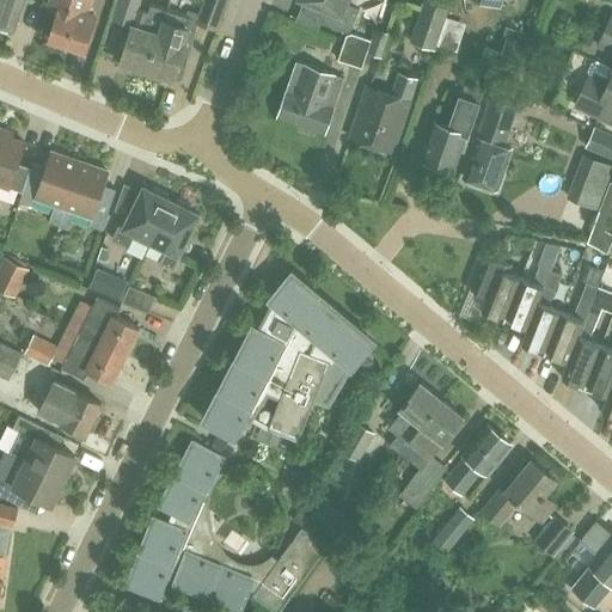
[(0,0),(0,23),(14,28),(22,0),(0,0)]
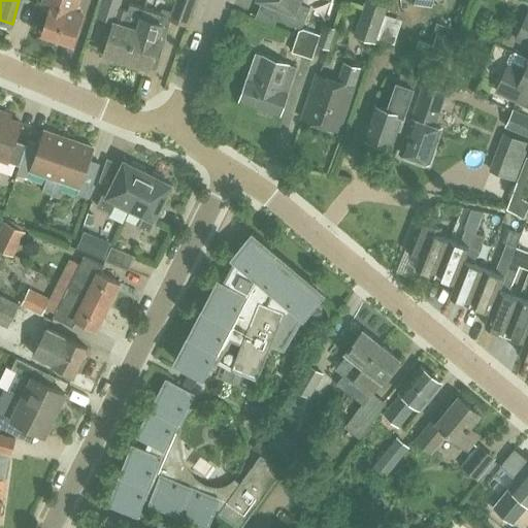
[(73,42),(83,13),(74,10),(77,0),(43,0),(41,7),(50,10),(42,33),(46,34),(46,37),(54,39),(56,37),(73,42)]
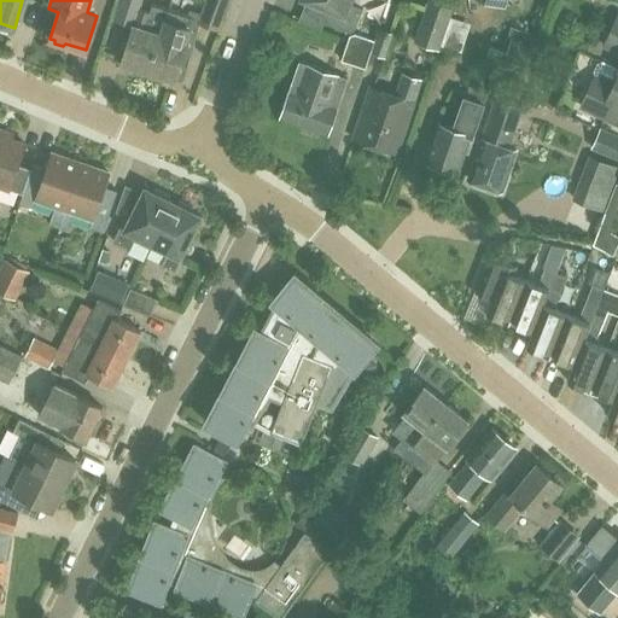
[(149,11),(140,9),(143,0),(118,0),(112,19),(133,25),(121,62),(147,70),(168,7),(152,3),(149,11)]
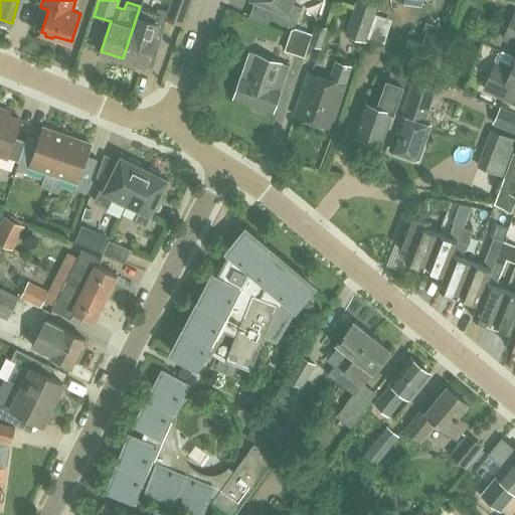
[(190,0),(171,0),(168,10),(185,16),(190,0)]
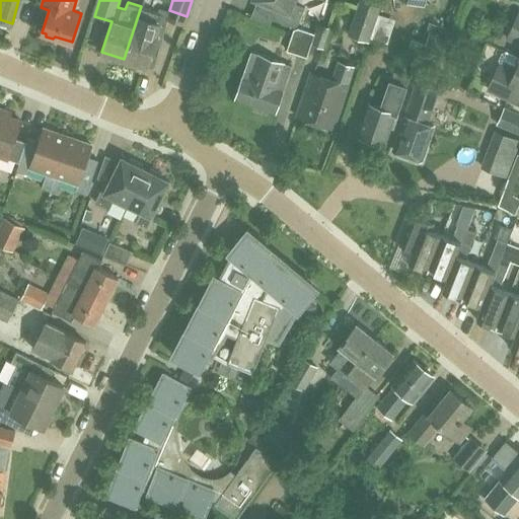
[(293,2),(293,0),(260,0),(276,6),(272,18),(291,25),(297,23),(304,7),(293,2)]
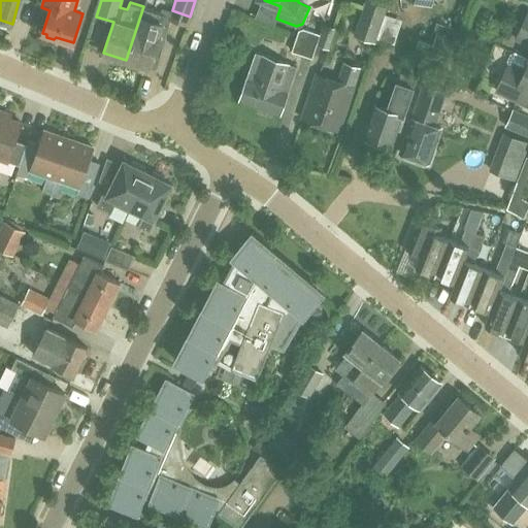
[(384,13),(385,13),(389,2),(384,0),(364,0),(354,35),(375,42),(377,38),(375,38),(384,13)]
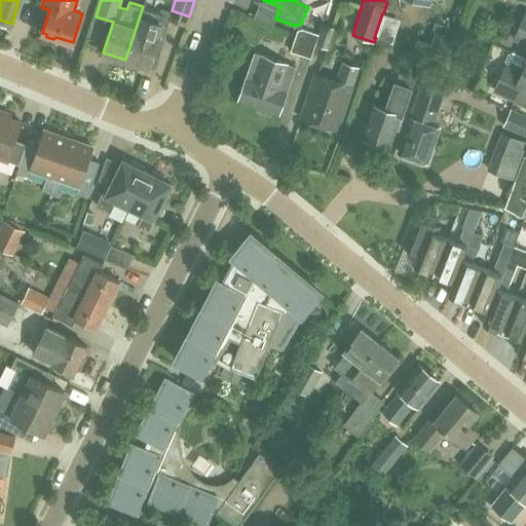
[(143,6),(125,60),(155,69),(163,41),(162,41),(172,15),(144,6),(143,6)]
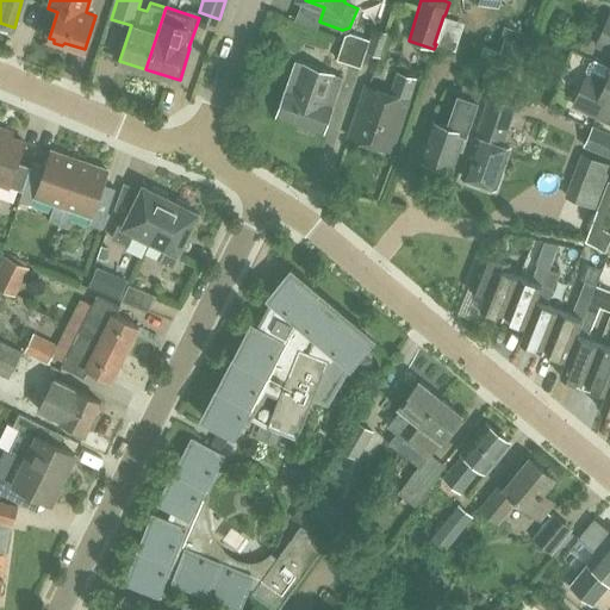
[(609,10),(609,11),(595,45),(609,53),(609,10)]
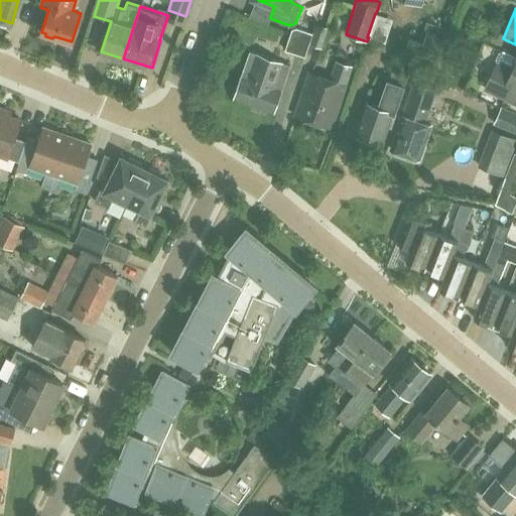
[(393,19),(376,13),(375,13),(367,37),(369,37),(386,43),(393,19)]
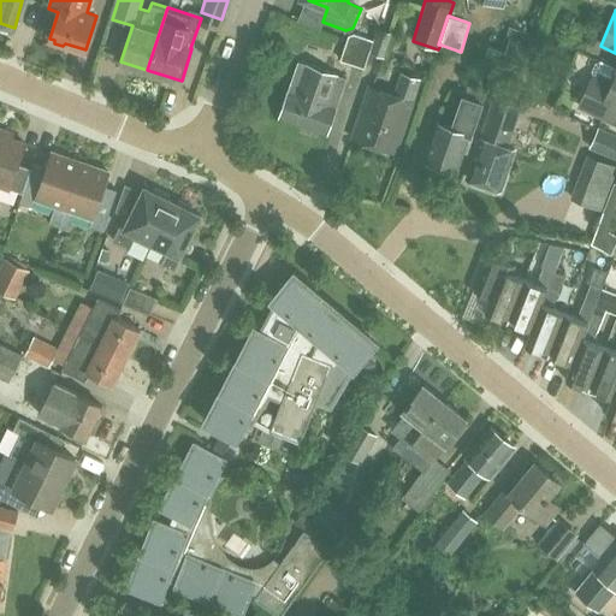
[(385,58),(392,35),(394,33),(377,27),(373,39),(373,40),(369,53),(385,58)]
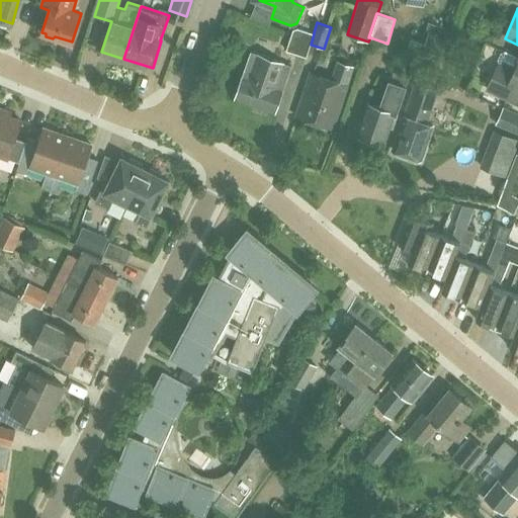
[(314,33),(314,32),(296,27),(292,28),(285,50),(306,56),(310,44),(311,45),(314,33)]
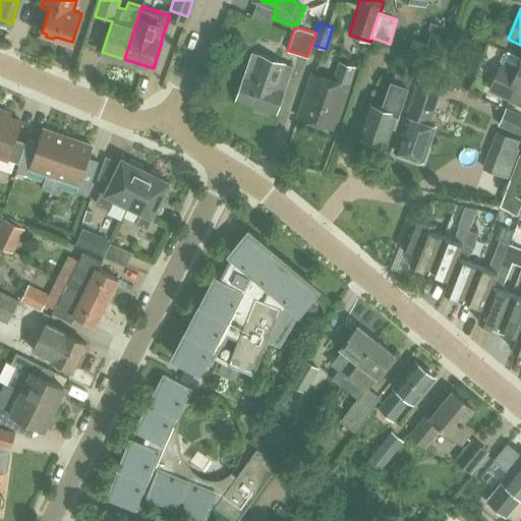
[(446,53),(451,39),(430,32),(425,47),(446,53)]
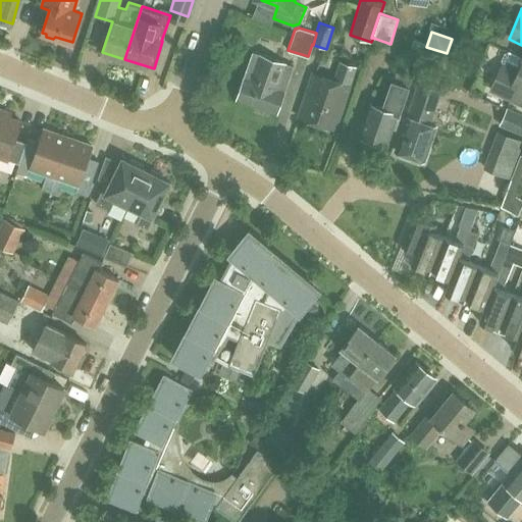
[(421,54),(426,43),(414,39),(410,50),(402,47),(395,69),(397,70),(394,82),(392,81),(382,108),(370,104),(360,136),(363,137),(362,140),(381,146),(382,144),(384,145),(390,126),(396,127),(400,114),(399,113),(408,87),(407,87),(411,74),(414,75),(421,54)]
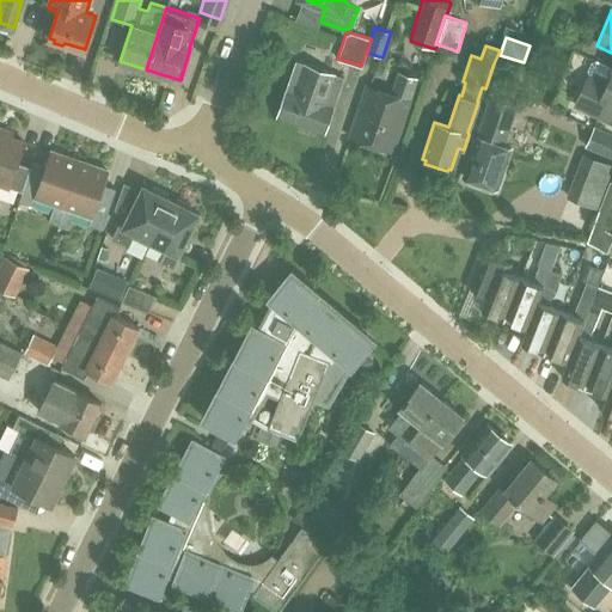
[(325,129),(343,77),(295,60),(277,112),(325,129)]
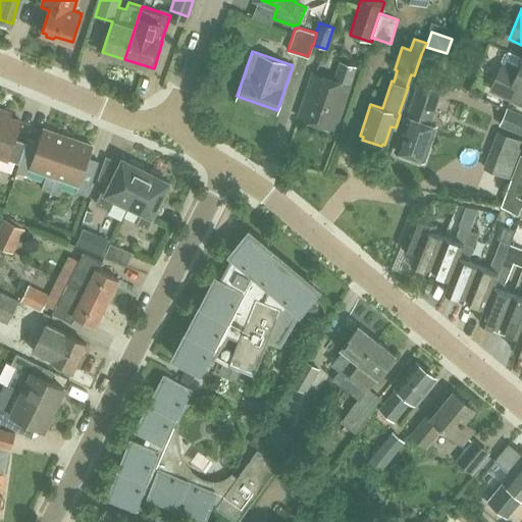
[(521,57),(509,51),(505,52),(501,59),(502,60),(488,90),(521,105),(521,57)]
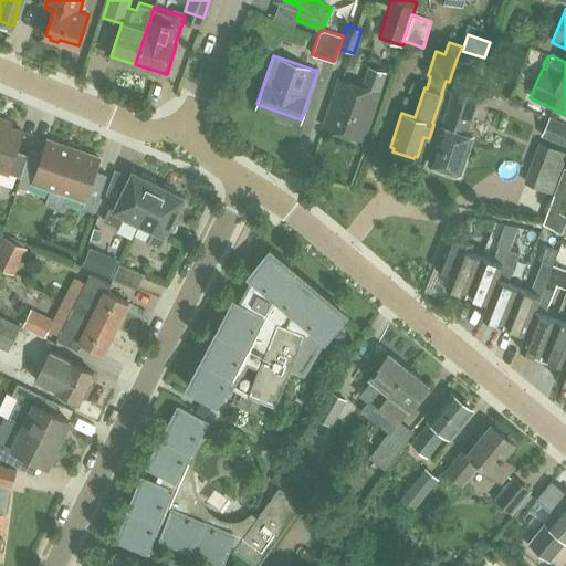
[(379,92),(386,71),(368,65),(362,85),(339,79),(323,127),(363,140),(379,92)]
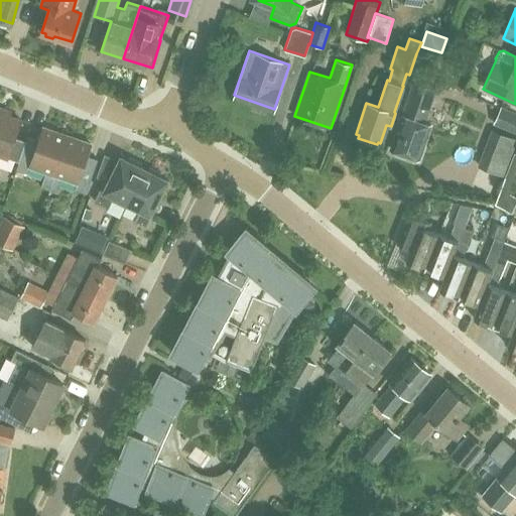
[(422,122),(433,90),(414,83),(403,115),(402,115),(390,150),(404,155),(405,159),(413,161),(416,158),(418,159),(430,124),(422,122)]
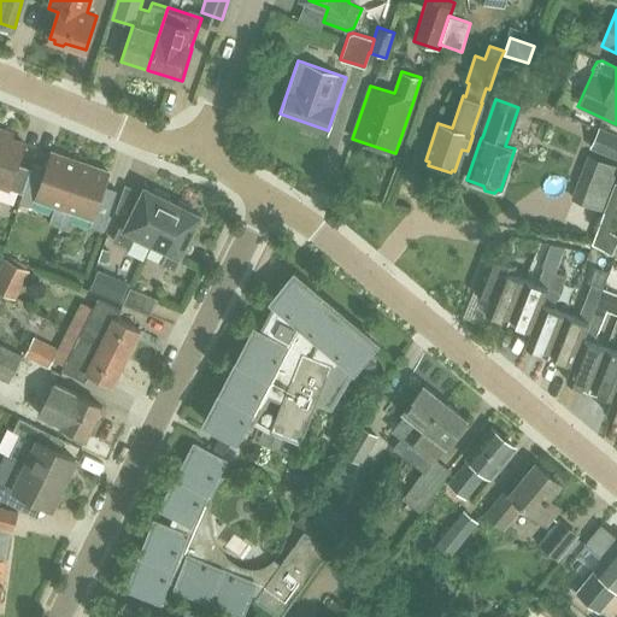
[(616,160),(616,134),(599,127),(589,148),(616,160)]
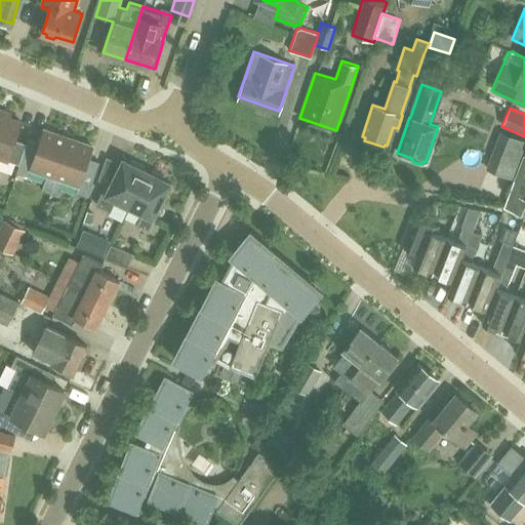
[(0,157),(19,164),(24,153),(11,149),(22,121),(9,117),(10,114),(0,109),(0,157)]
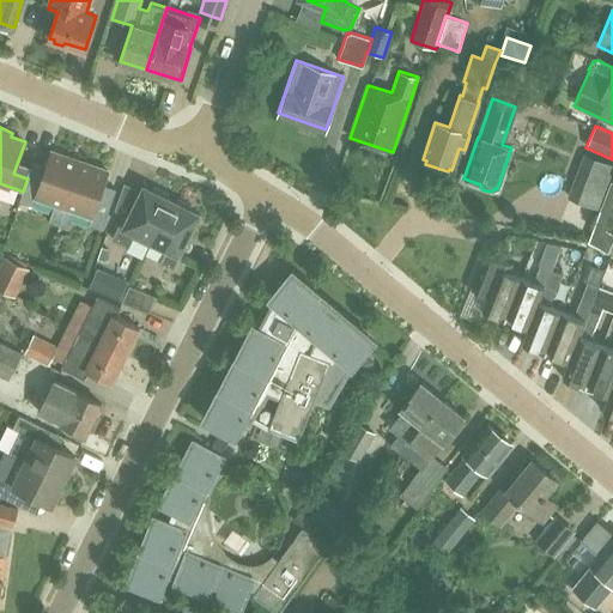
[(58,224),(80,161),(52,151),(47,165),(34,161),(19,201),(34,205),(36,198),(55,204),(49,222),(58,224)]
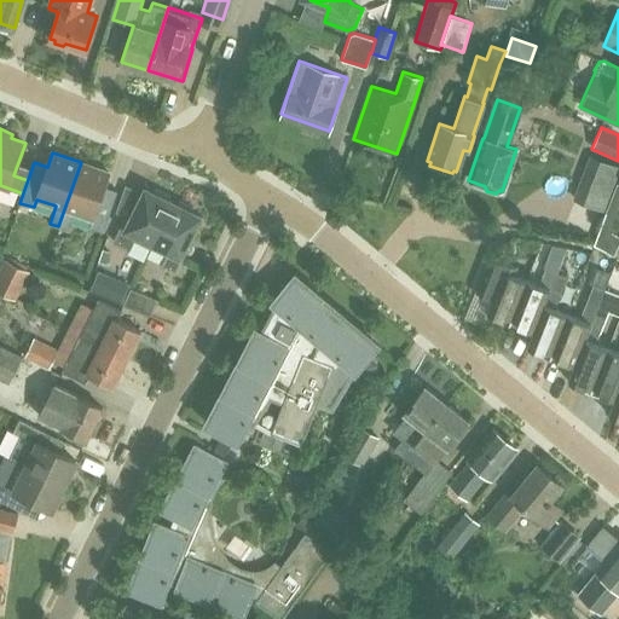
[(582,185),(608,195),(618,168),(591,157),(582,185)]
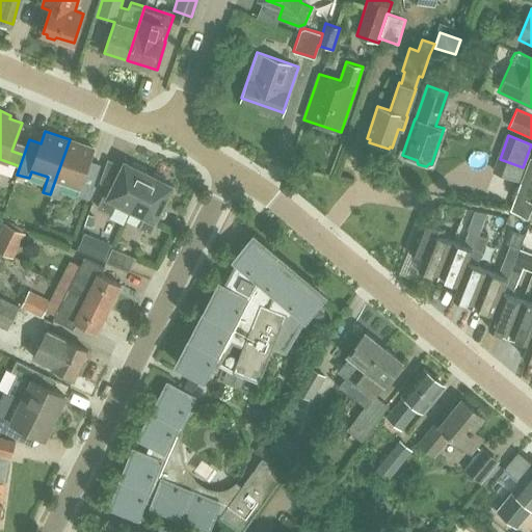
[(70,139),(50,194),(58,197),(62,182),(80,188),(78,194),(89,198),(101,164),(91,161),(95,154),(92,153),(94,148),(70,139)]
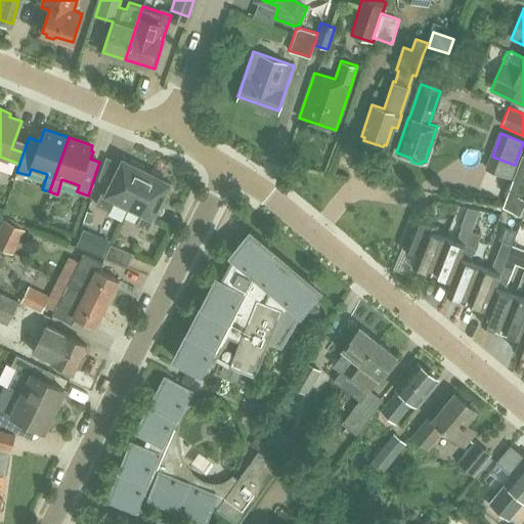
[(128,209),(147,170),(143,168),(144,166),(132,159),(130,162),(123,159),(110,184),(106,183),(96,204),(111,210),(114,203),(128,209)]
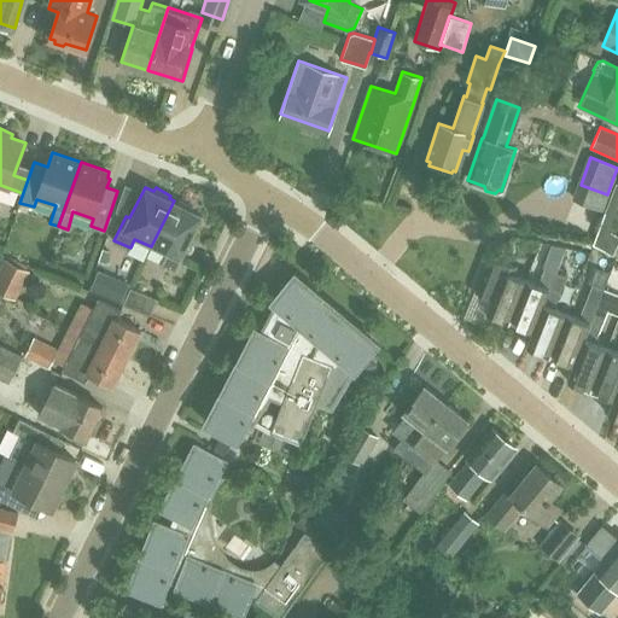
[(174,200),(151,246),(151,248),(153,243),(169,251),(162,264),(176,270),(184,256),(181,255),(202,215),(193,210),(194,207),(180,199),(178,203),(174,200)]
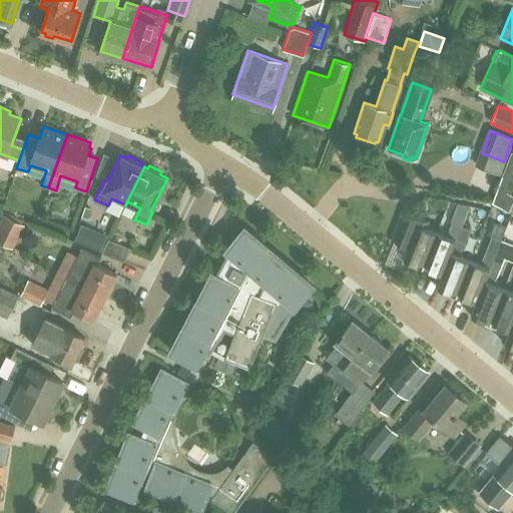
[(512,208),(512,194),(508,192),(512,180),(502,176),(492,202),(509,211),(511,207),(512,208)]
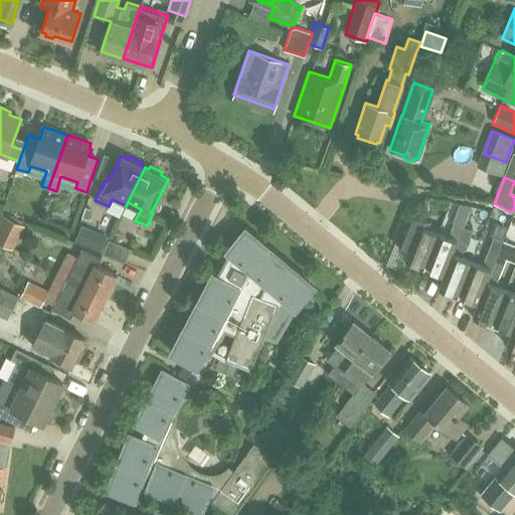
[(440,232),(439,232),(432,229),(438,216),(411,205),(395,244),(410,250),(407,259),(419,264),(417,267),(424,270),(440,232)]
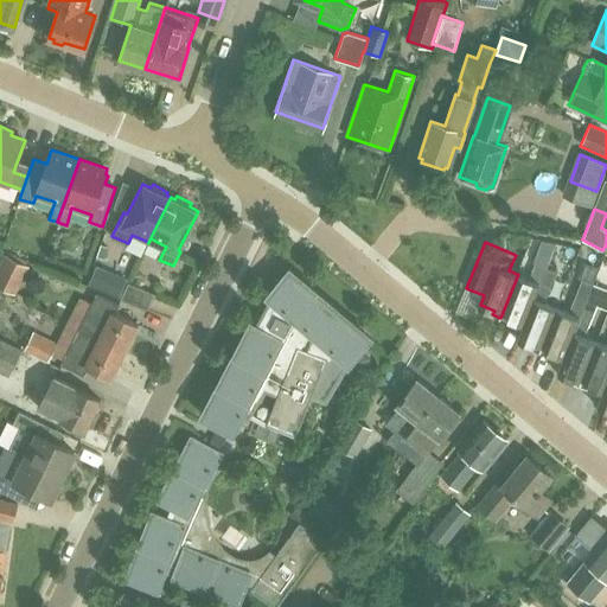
[(108,246),(101,243),(96,255),(104,257),(108,246)]
